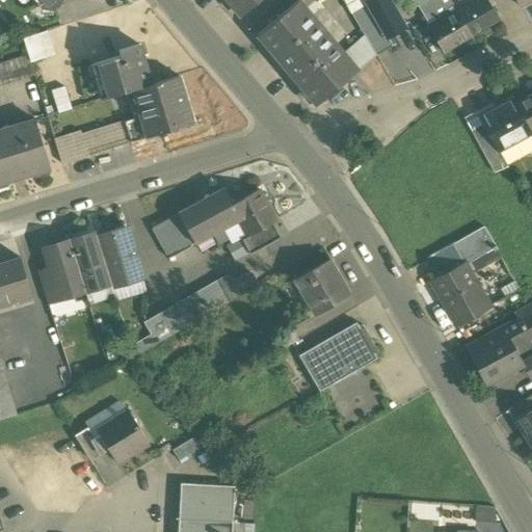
[(33,0),(41,8),(53,9),(63,0),(33,0)]
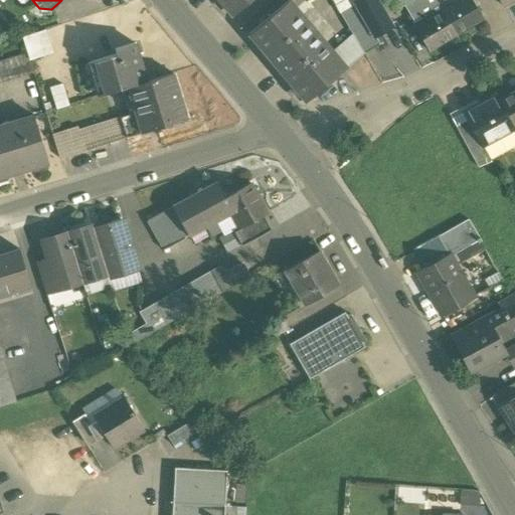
[(218,0),(233,16),(252,0),(218,0)]
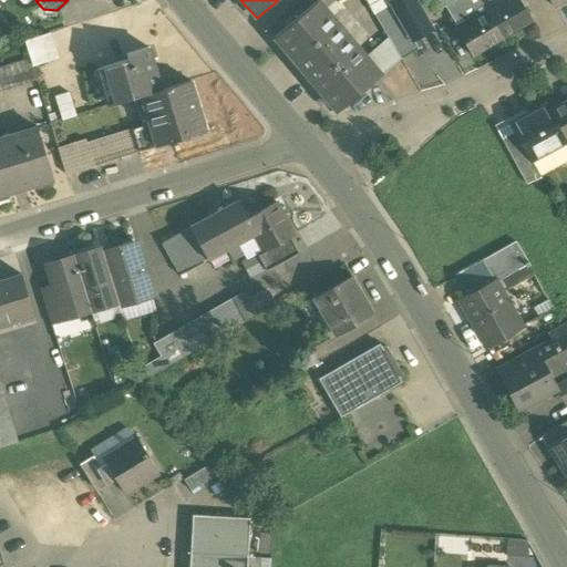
[(363,0),(372,16),(391,4),(399,0),(363,0)]
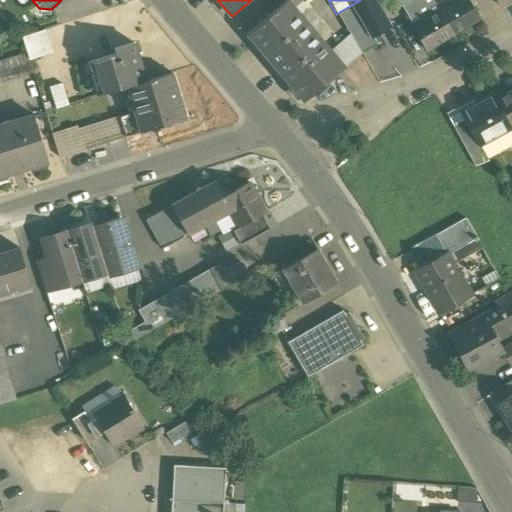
[(387,24),(372,0),(360,0),(353,4),(370,33),(387,24)]
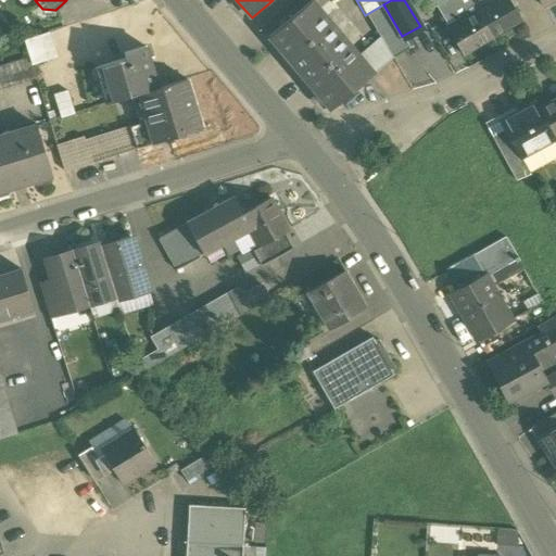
[(428,0),(433,9),(436,8),(441,17),(458,7),(454,0),(428,0)]
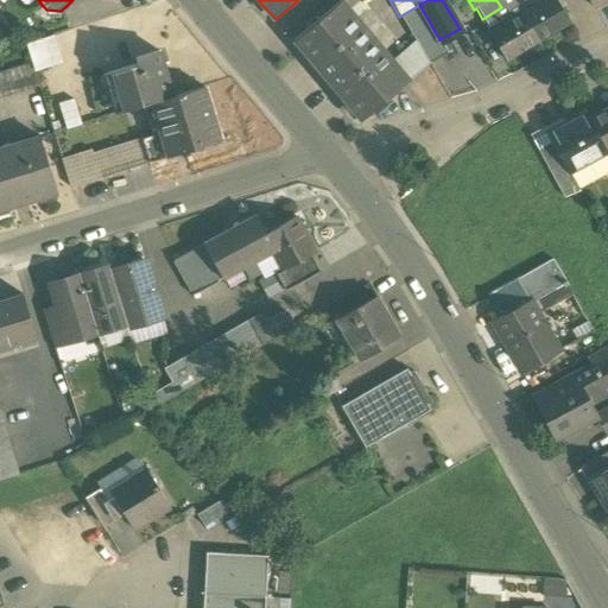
[(513,0),(496,0),(501,7),(482,19),(488,29),(501,20),(505,25),(521,14),(513,0)]
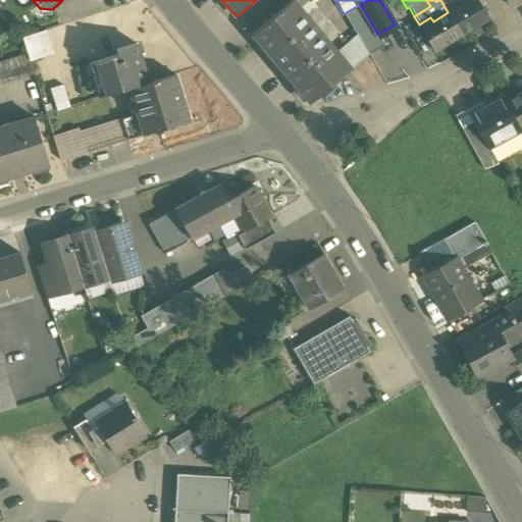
[(489,20),(477,0),(460,0),(463,4),(448,12),(462,37),(489,20)]
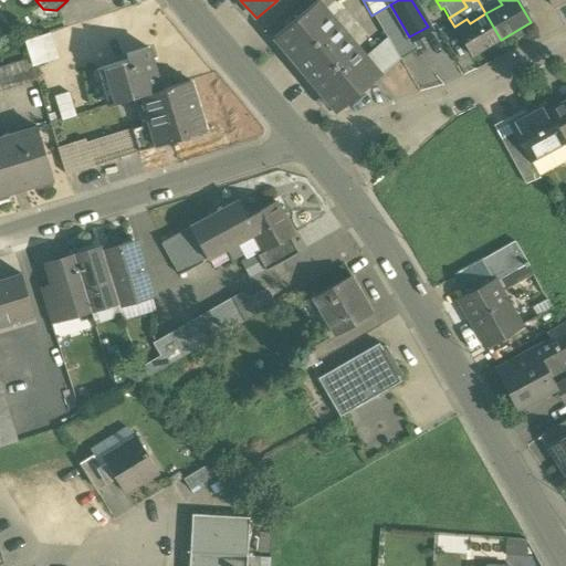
[(365,59),(318,1),(273,39),(336,115),(381,77),(365,59)]
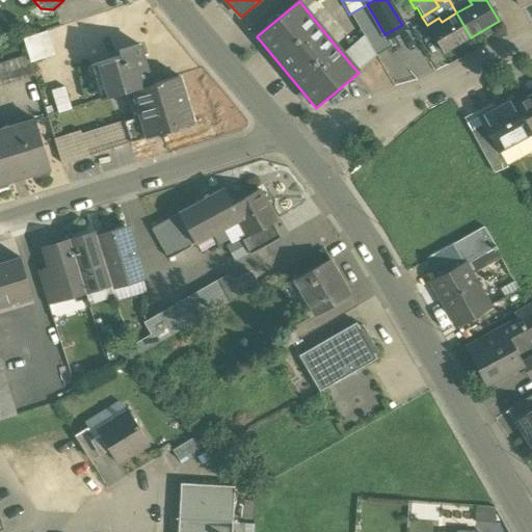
[(384,34),(367,4),(350,15),(364,37),(365,37),(375,56),(392,47),(384,34)]
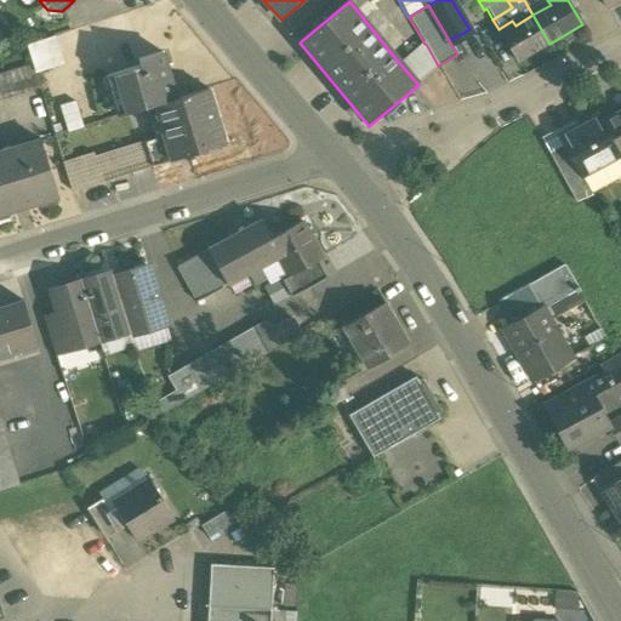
[(533,15),(516,26),(512,21),(499,29),(497,29),(517,63),(550,44),(533,15)]
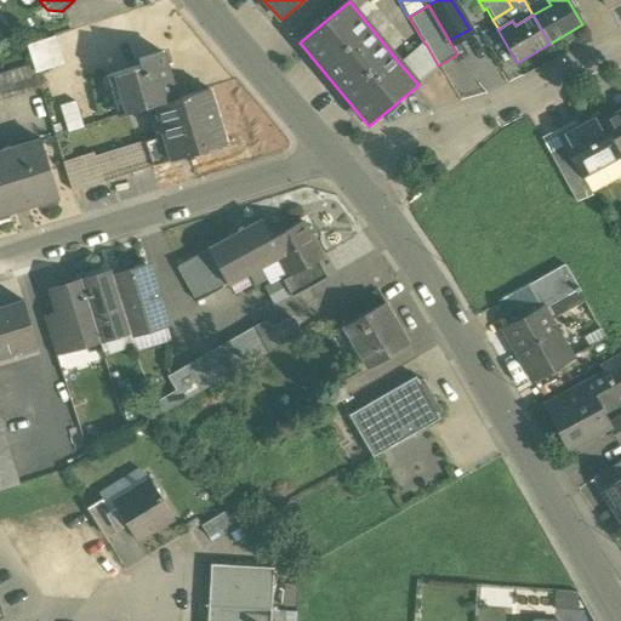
[(55,36),(27,46),(32,64),(35,74),(63,64),(55,36)]
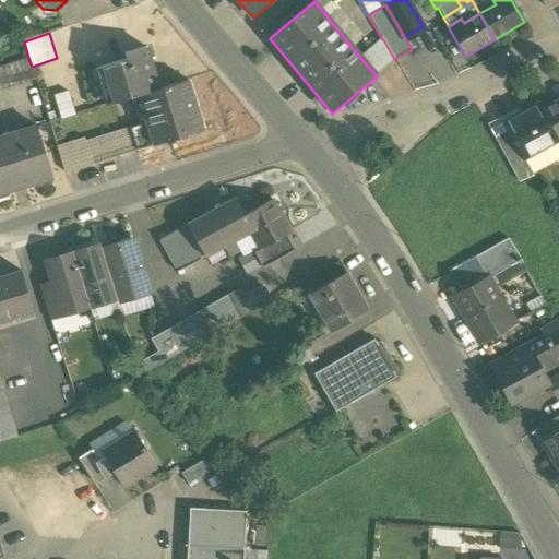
[(382,39),(360,58),(377,76),(395,60),(394,59),(383,39),(382,39)]
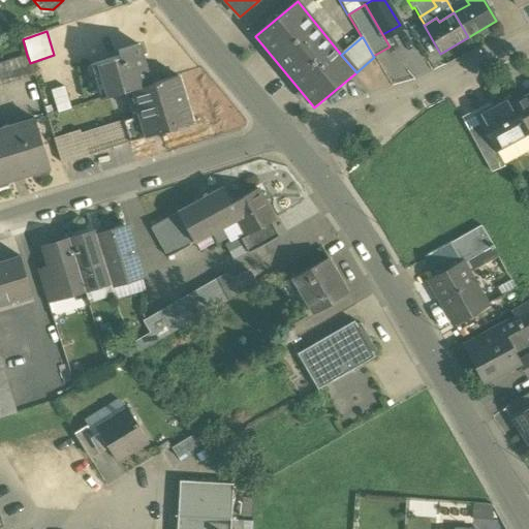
[(137,45),(117,52),(119,57),(90,65),(100,99),(131,90),(150,84),(137,45)]
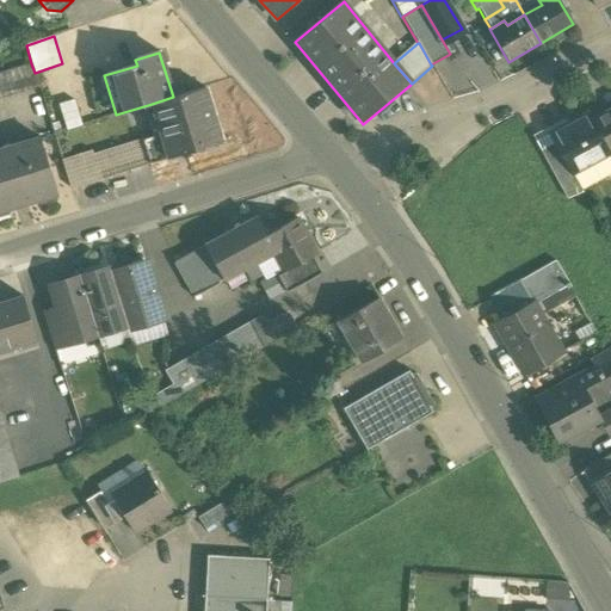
[(31,63),(19,67),(26,91),(38,87),(35,73),(31,63)]
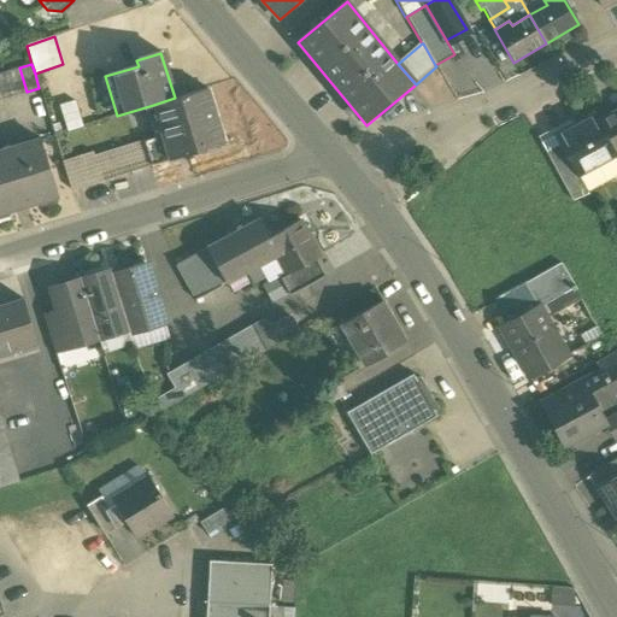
[(19,68),(7,71),(15,95),(27,92),(19,68)]
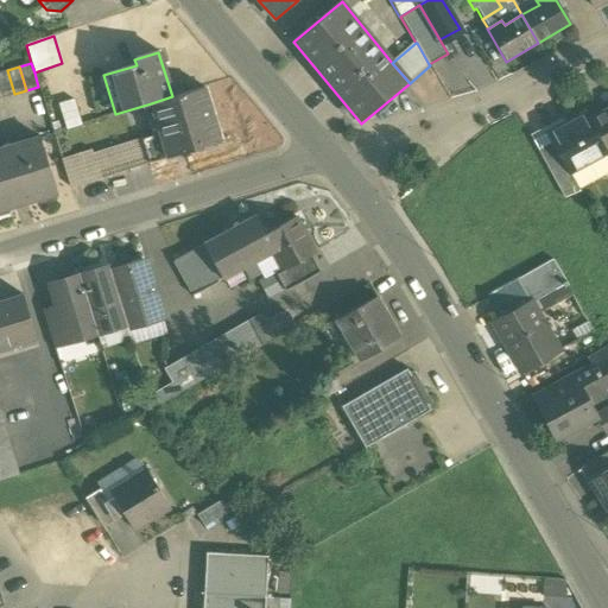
[(7,70),(0,71),(0,89),(2,97),(14,94),(7,70)]
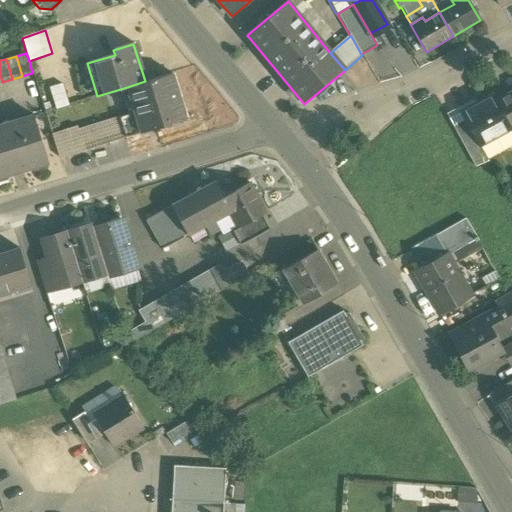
[(185,119),(171,73),(145,81),(127,87),(134,112),(115,118),(121,139),(185,119)]
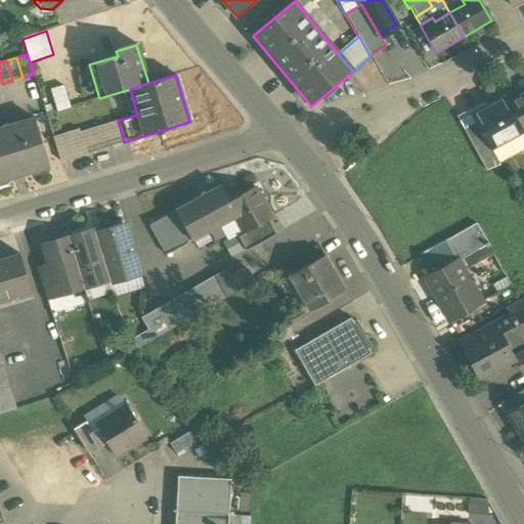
[(63,87),(51,90),(57,112),(70,107),(63,87)]
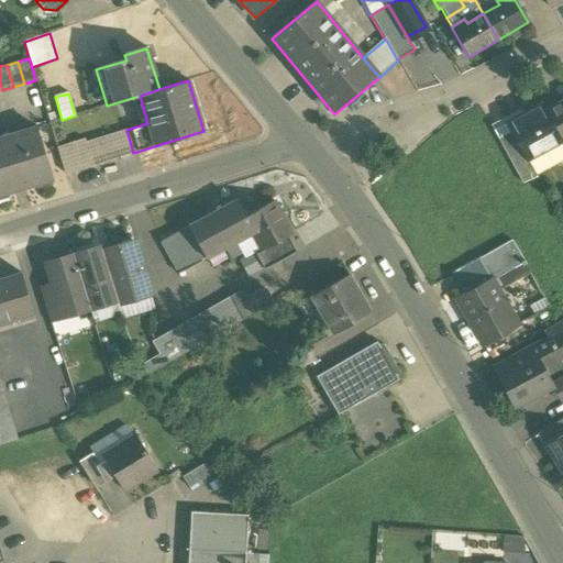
[(562,102),(547,111),(562,142),(562,141),(562,102)]
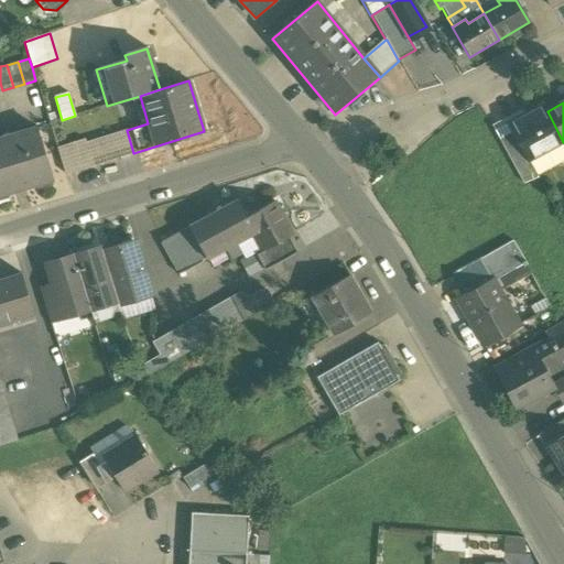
[(524,116),(508,125),(512,132),(520,147),(522,147),(530,161),(531,160),(563,142),(548,111),(544,106),(524,116)]
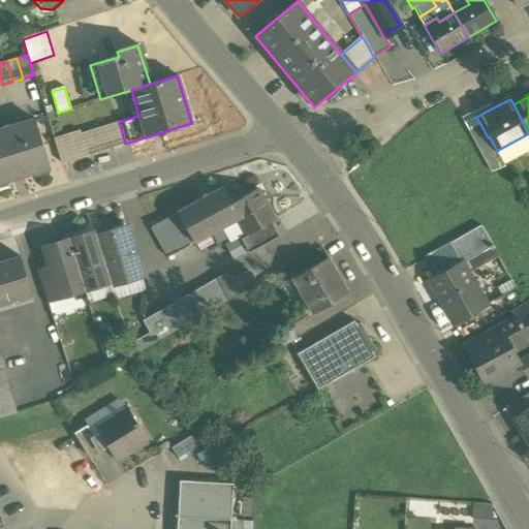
[(490,104),(462,118),(467,129),(480,124),(476,117),(492,109),(490,104)]
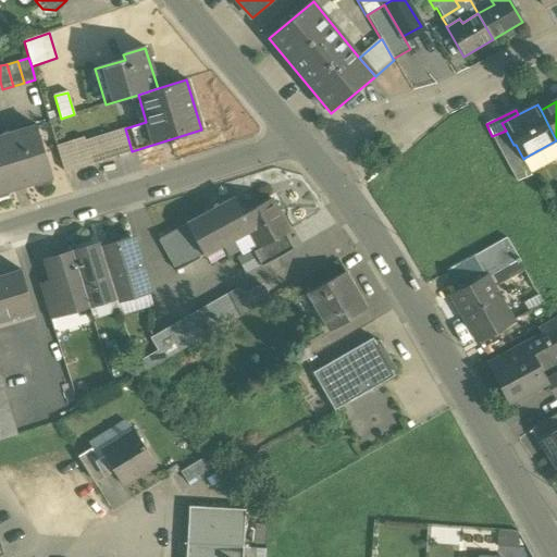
[(36,126),(0,137),(0,192),(51,176),(36,126)]
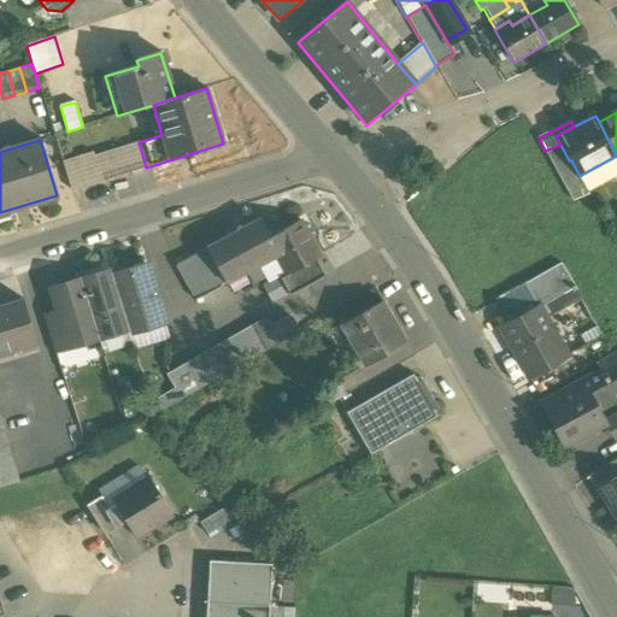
[(92,153),(63,163),(71,191),(146,168),(139,142),(93,157),(92,153)]
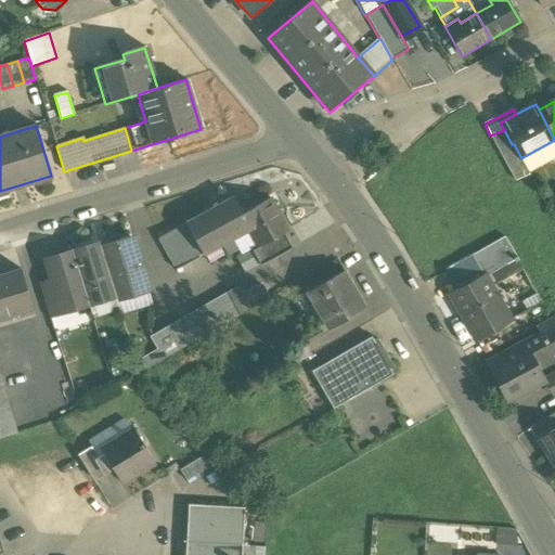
[(521,158),(514,144),(512,144),(504,130),(490,136),(515,181),(529,175),(523,157),(521,158)]
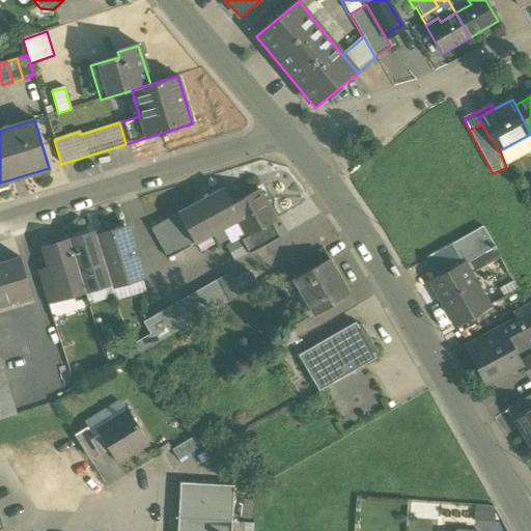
[(276,220),(259,189),(231,204),(222,189),(178,214),(196,244),(238,221),(246,235),(247,236),(272,223),(276,220)]
